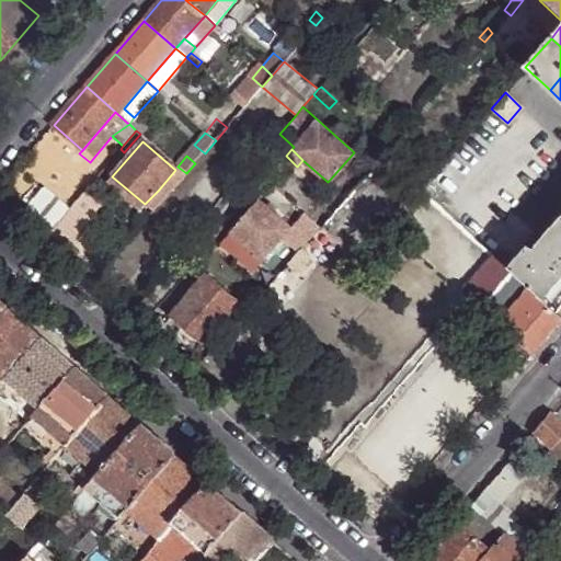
[(165,196),(186,173),(178,167),(175,170),(158,191),(165,196)]
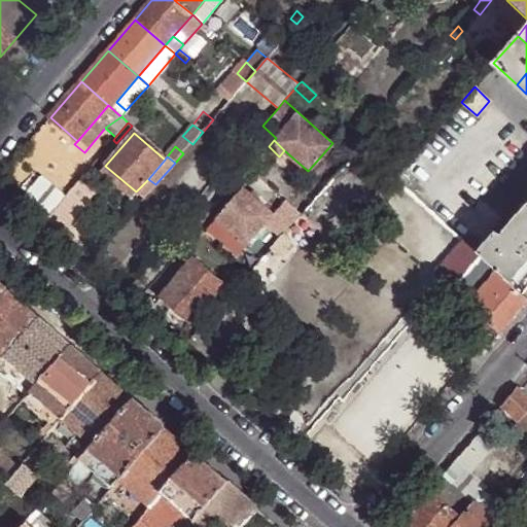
[(131,198),(136,191),(105,166),(101,171),(131,198)]
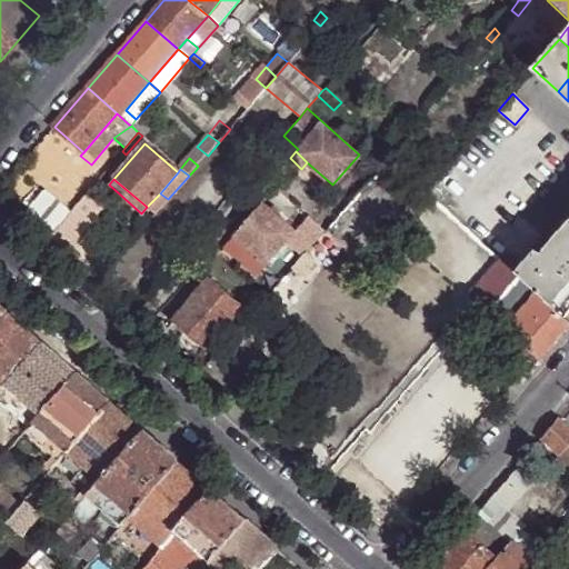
[(49,238),(69,213),(43,189),(22,215),(49,238)]
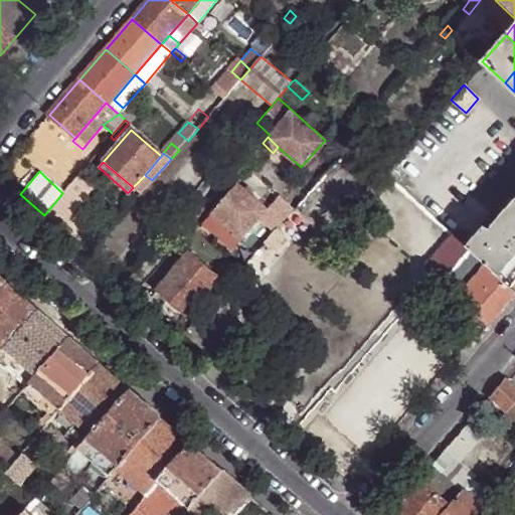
[(141,194),(152,180),(145,175),(133,187),(141,194)]
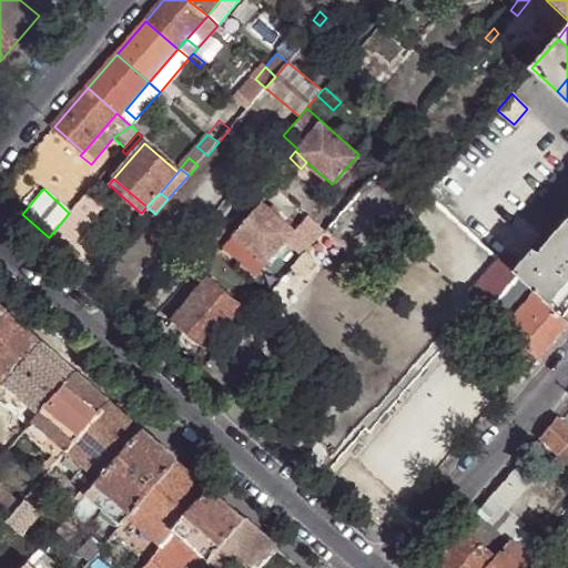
[(69,213),(49,237),(64,251),(99,210),(82,196),(69,213)]
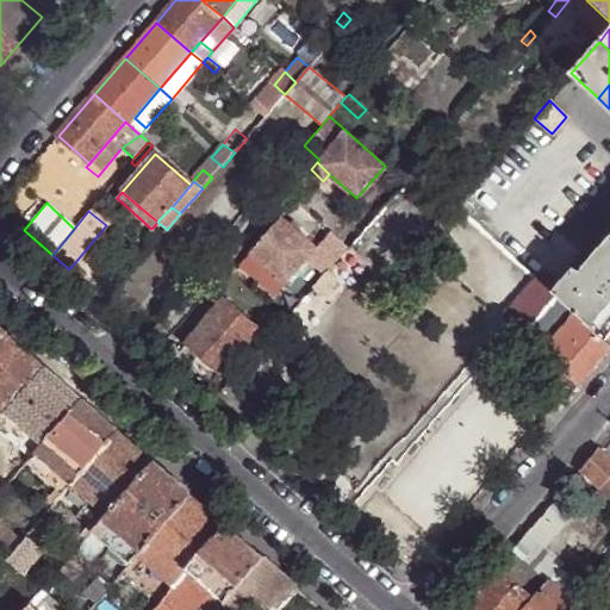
[(282,216),(250,251),(287,282),(318,247),(282,216)]
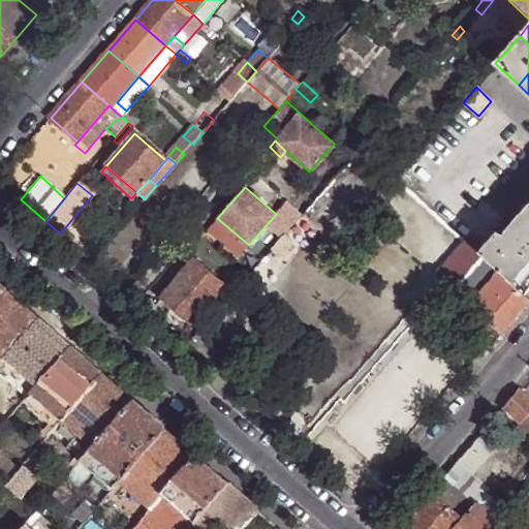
[(497,234),(478,254),(481,257),(510,283),(528,260),(528,205),(502,237),(497,234)]
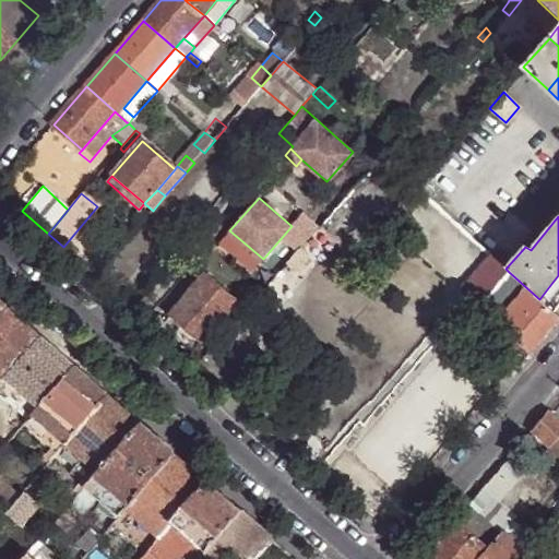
[(229,230),(219,242),(252,271),(263,259),(229,230)]
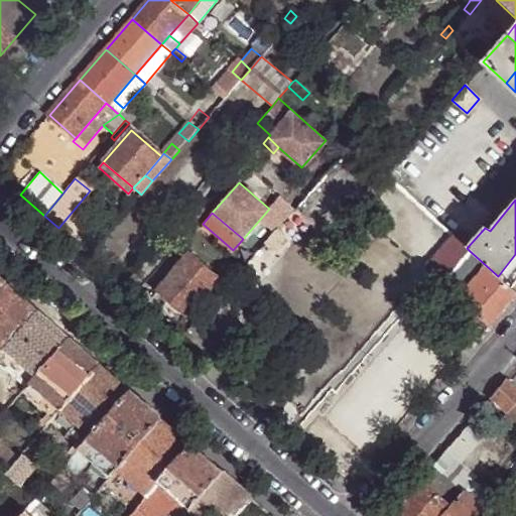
[(282,233),(273,225),(260,240),(268,248),(282,233)]
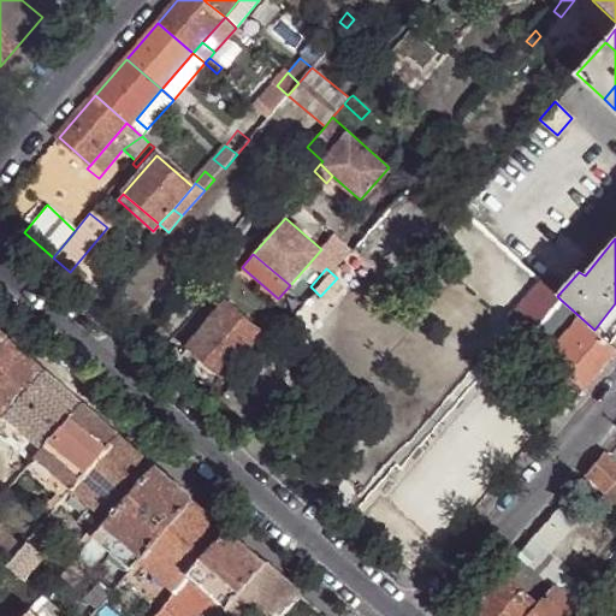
[(531,336),(557,304),(540,289),(513,320),(531,336)]
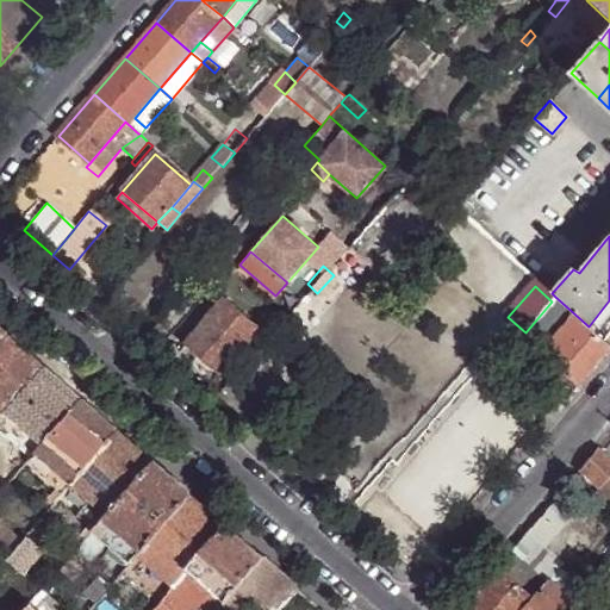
[(522,336),(579,385),(609,349),(609,346),(605,342),(589,327),(555,297),(552,302),(526,332),(522,336)]
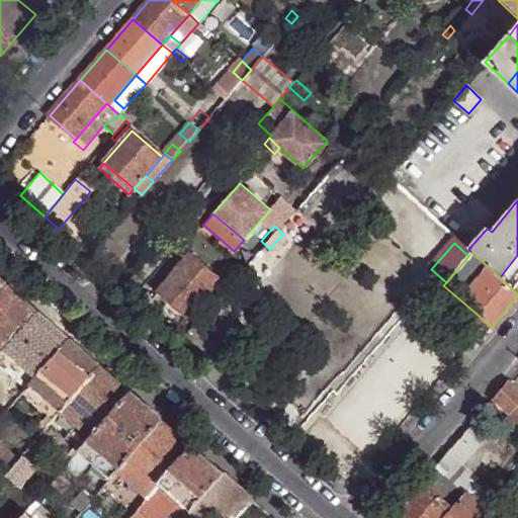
[(166,295),(186,316),(220,280),(191,255),(159,290),(166,295)]
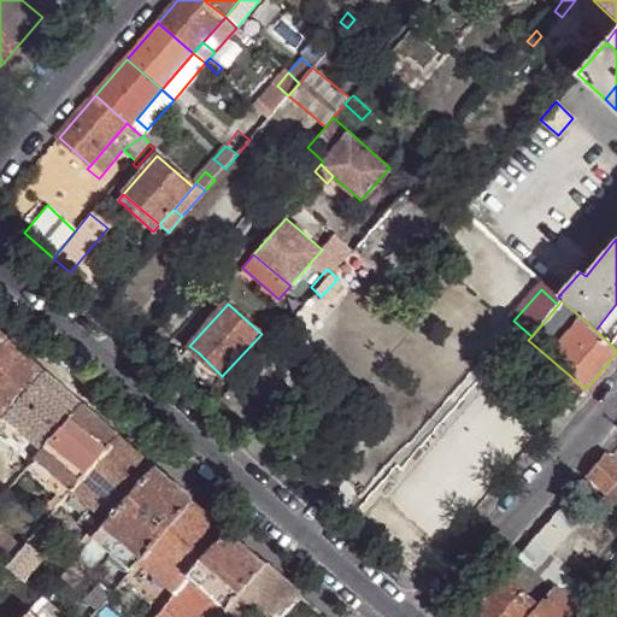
[(616,304),(595,330),(612,346),(616,340),(616,304)]
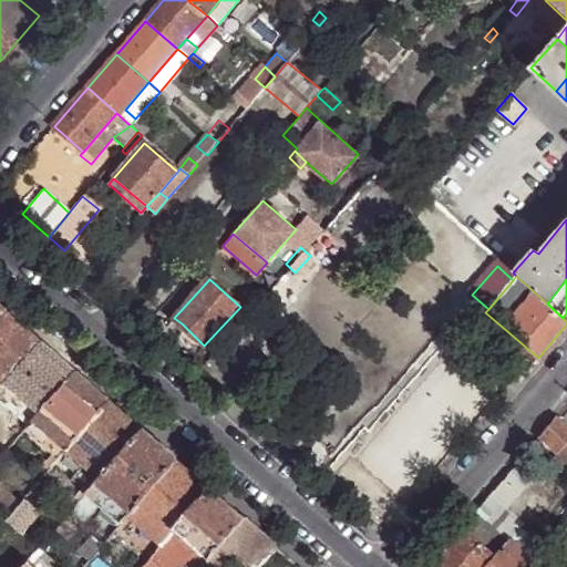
[(0,302),(0,322),(9,311),(0,302)]
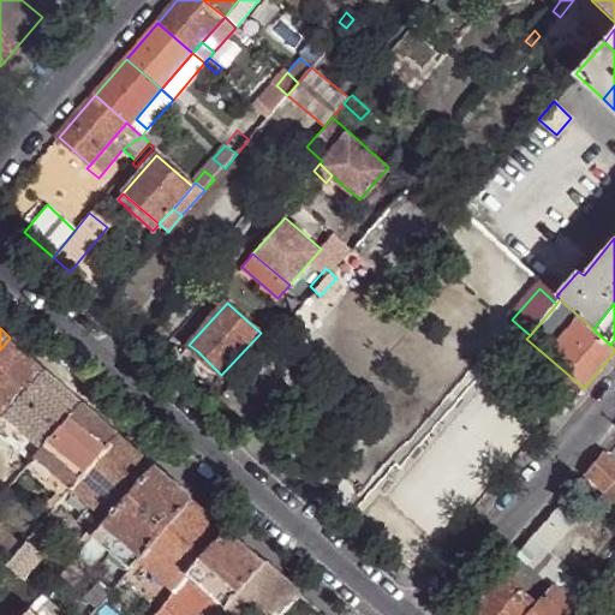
[(46,370),(10,338),(0,350),(0,408),(7,416),(46,370)]
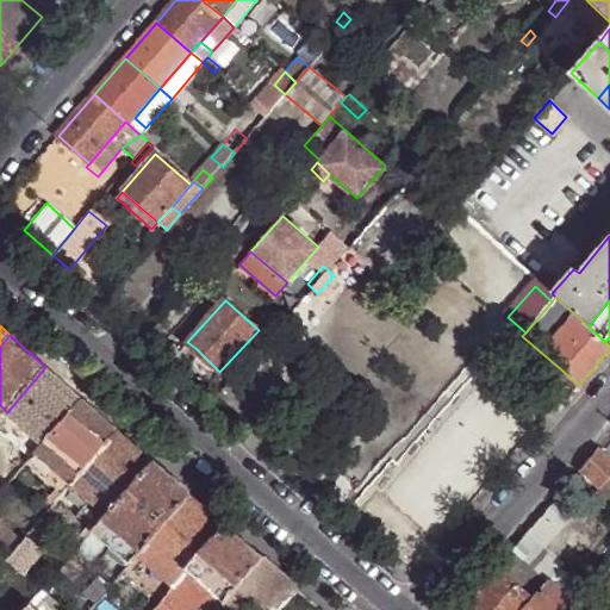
[(210,384),(219,372),(195,348),(185,361),(210,384)]
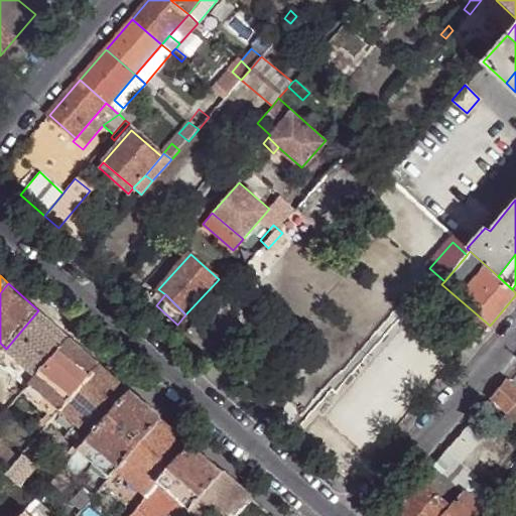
[(36,375),(70,337),(38,310),(6,349),(36,375)]
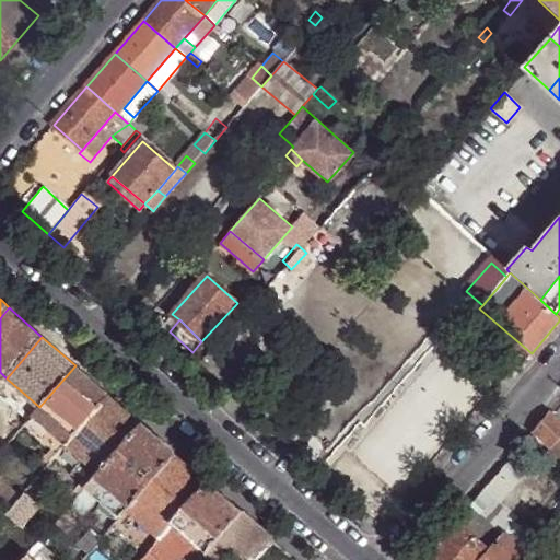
[(515,347),(500,364),(513,375),(527,358),(515,347)]
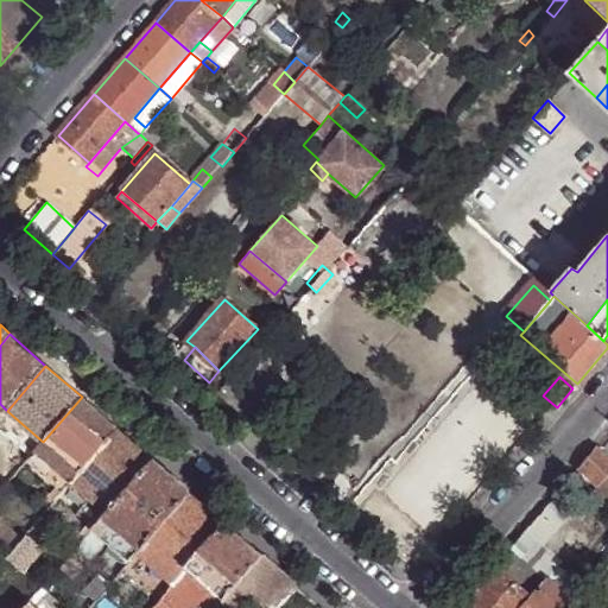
[(542,388),(531,379),(525,386),(536,396),(542,388)]
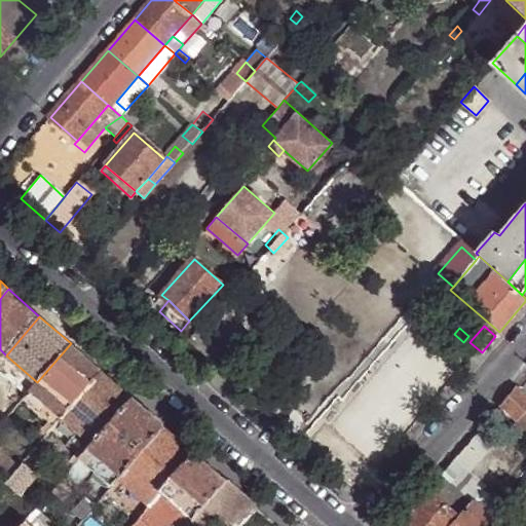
[(63,416),(103,371),(71,343),(37,382),(32,389),(63,416)]
